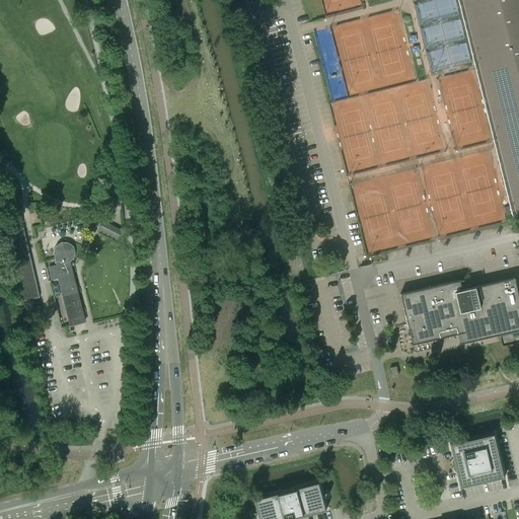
[(518,0),(457,0),(512,216),(518,214),(518,0)]
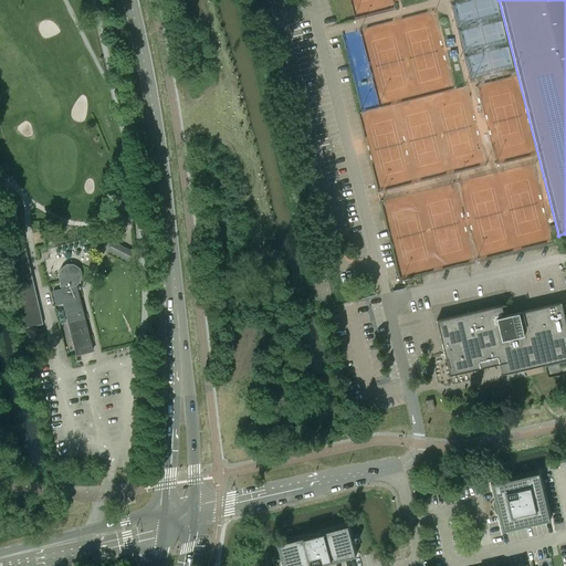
[(22,234),(9,238),(11,247),(24,243),(22,234)]
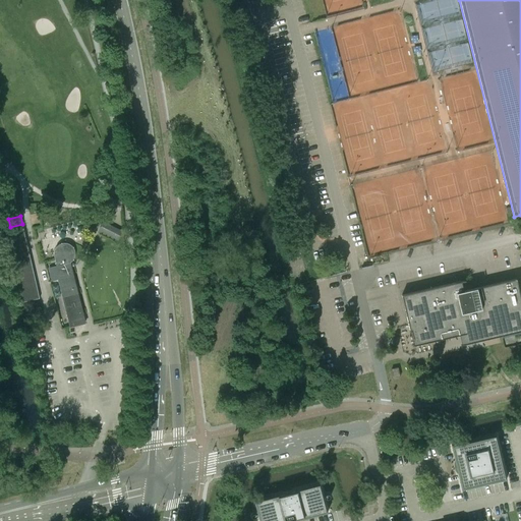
[(124,230),(105,221),(100,231),(119,241),(124,230)]
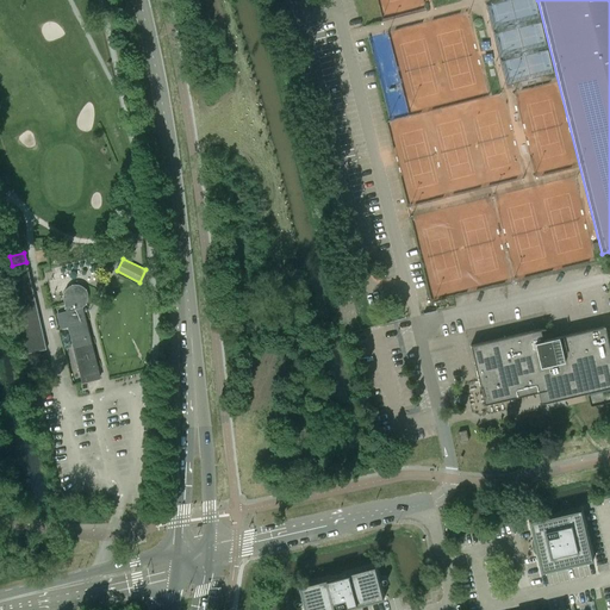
[(47,349),(27,267),(10,271),(27,354),(47,349)]
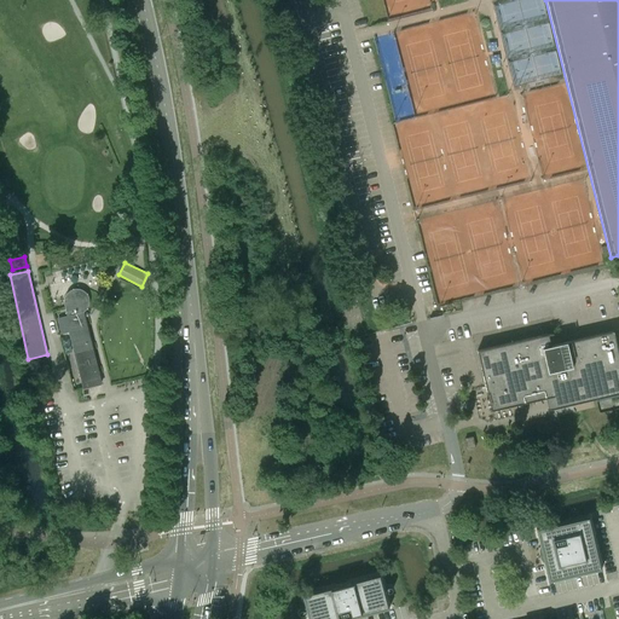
[(100,383),(82,312),(82,311),(84,311),(85,310),(86,310),(86,308),(87,307),(88,306),(88,305),(88,304),(88,302),(90,301),(90,300),(88,299),(88,298),(88,296),(88,295),(87,294),(86,293),(85,291),(84,290),(81,289),(80,288),(77,288),(76,288),(74,288),(71,288),(70,289),(68,290),(67,291),(65,294),(64,295),(64,298),(63,299),(63,301),(64,304),(68,316),(58,318),(62,334),(71,331),(85,387),(100,383)]
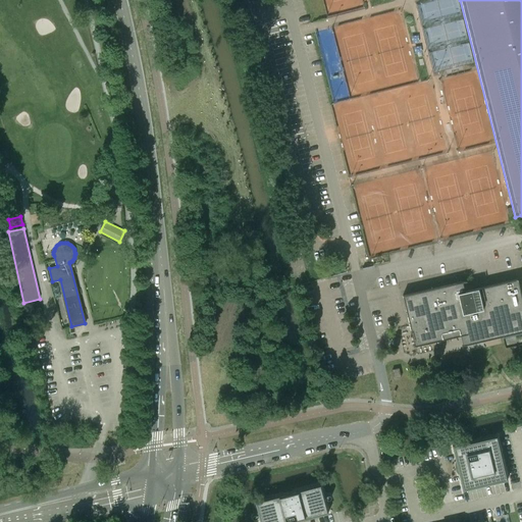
[(521,331),(521,300),(517,279),(458,293),(456,282),(403,296),(410,326),(412,326),(414,335),(415,336),(416,337),(416,338),(417,340),(419,340),(420,340),(421,340),(439,335),(440,340),(439,340),(439,341),(474,332),(475,334),(476,335),(477,335),(479,336),(480,336),(501,331),(502,335),(501,335),(502,336),(521,331)]
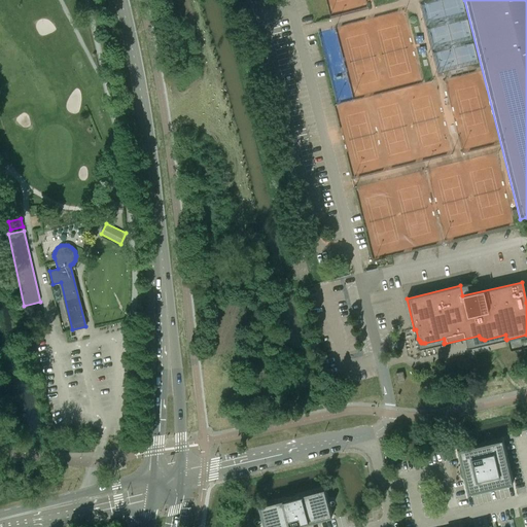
[(402,372),(395,374),(397,382),(405,381),(402,372)]
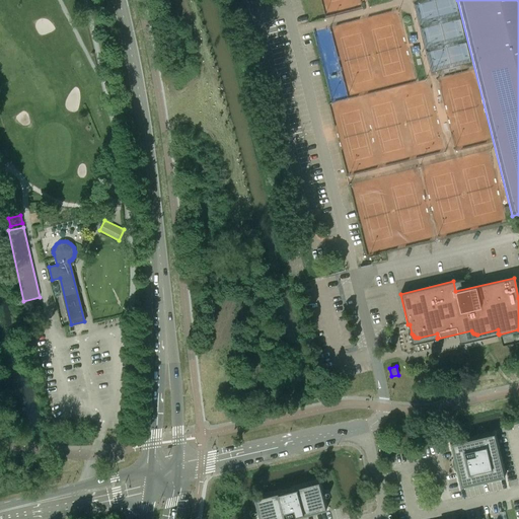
[(449,443),(452,457),(453,457),(454,457),(455,462),(454,462),(454,463),(453,463),(453,464),(453,465),(453,466),(454,466),(454,467),(455,467),(456,467),(457,472),(456,472),(460,488),(475,484),(475,483),(489,479),(489,480),(505,476),(501,461),(500,461),(497,448),(498,448),(494,432),(478,436),(478,437),(465,440),(465,439),(449,443)]
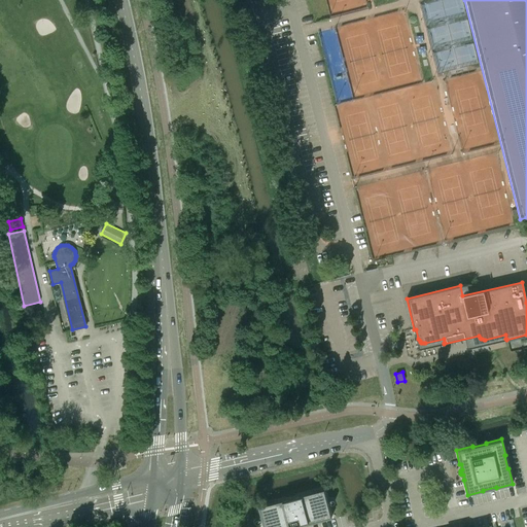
[(262,526),(291,526),(292,526),(295,525),(295,526),(296,526),(297,526),(299,526),(300,526),(301,525),(301,524),(304,523),(304,524),(306,524),(331,518),(323,488),(299,495),(299,496),(294,497),(294,498),(287,500),(286,499),(283,500),(283,499),(257,506),(262,526)]
